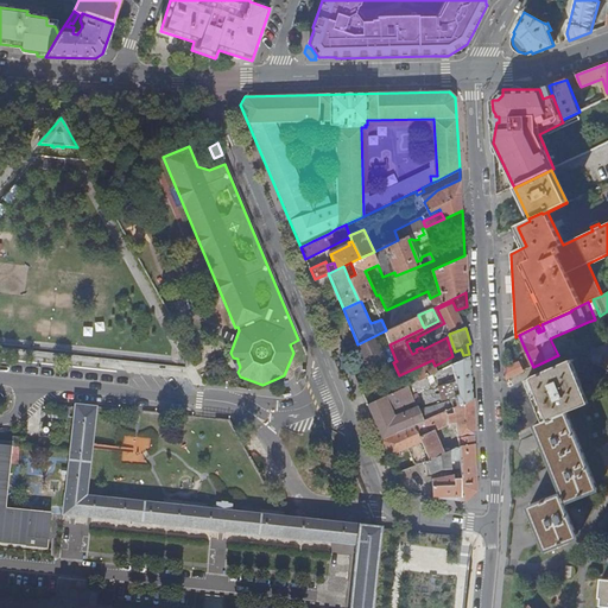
[(367,372),(396,360),(390,344),(387,341),(379,344),(374,336),(358,344),(355,344),(367,372)]
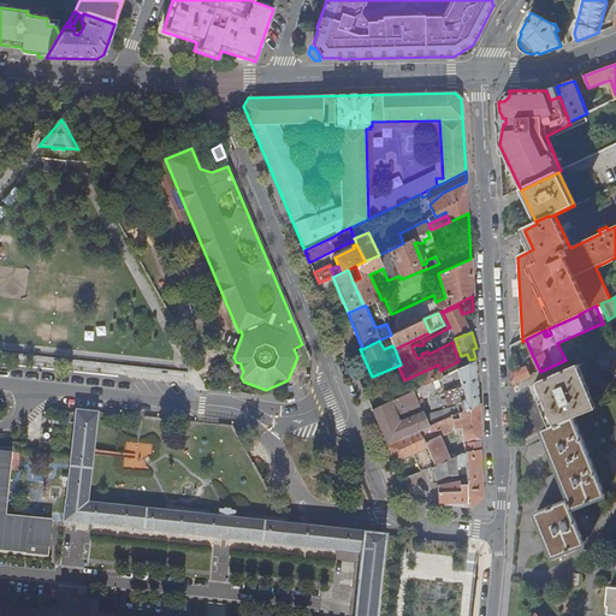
[(615,377),(615,348),(596,357),(599,368),(611,373),(615,377)]
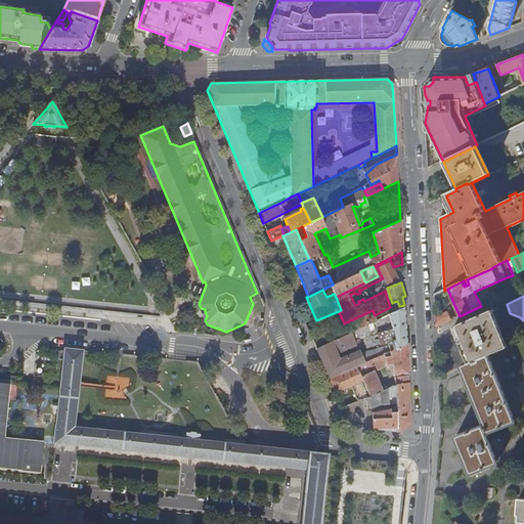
[(469,363),(488,355),(508,347),(499,326),(493,310),(462,323),(459,326),(454,328),(460,341),(469,363)]
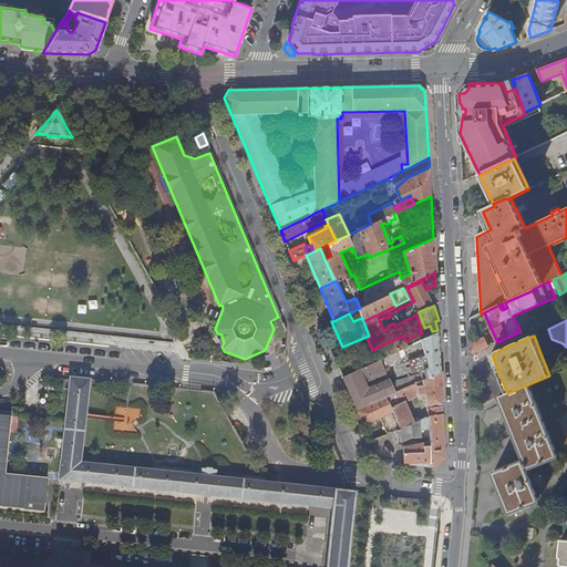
[(471,343),(472,353),(488,346),(485,338),(471,343)]
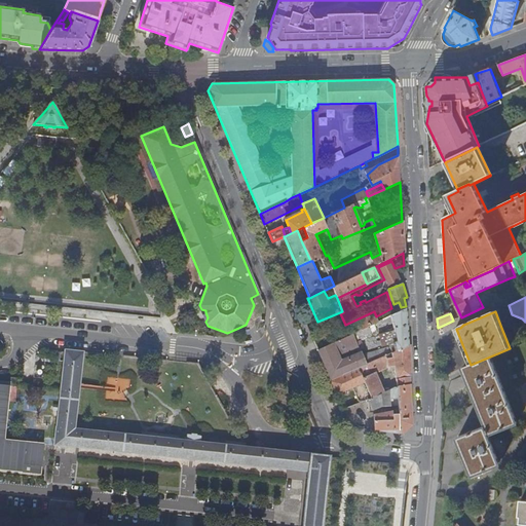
[(390,346),(391,352),(396,350),(395,343),(382,346),(379,334),(374,323),(366,327),(368,331),(362,334),(360,330),(353,333),(357,342),(361,340),(362,343),(359,345),(361,350),(363,354),(390,346)]
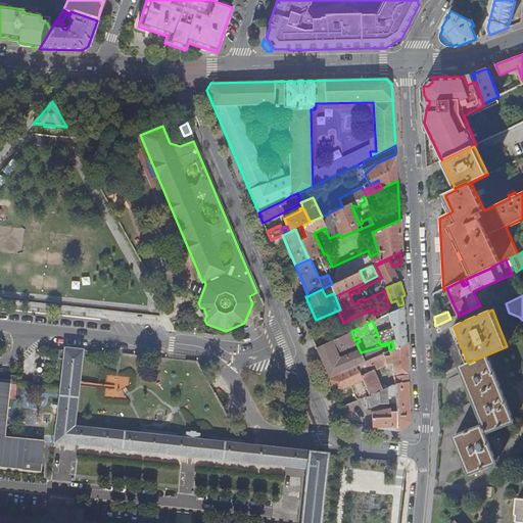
[(347,332),(332,340),(340,358),(359,348),(357,343),(354,340),(351,331),(347,332)]
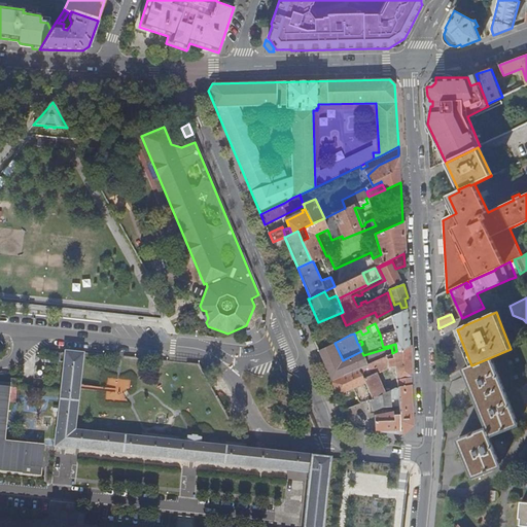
[(315,341),(319,350),(334,343),(329,335),(315,341)]
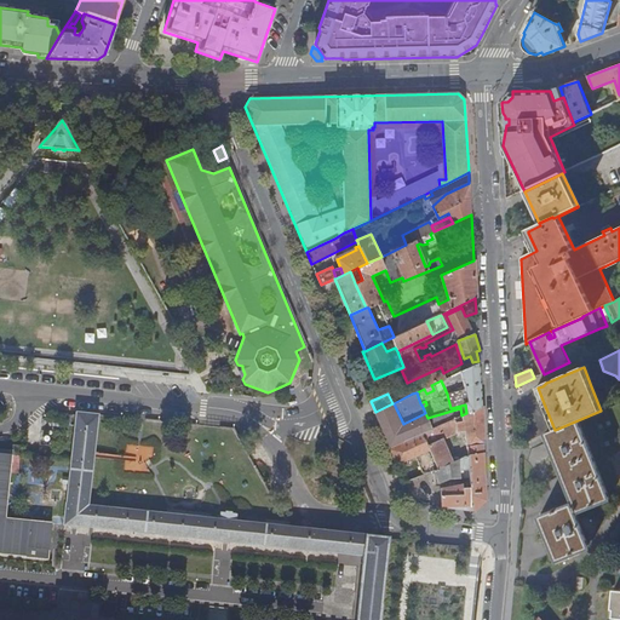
[(464,431),(469,455),(483,453),(483,445),(484,443),(483,406),(481,407),(466,413),(461,415),(431,429),(423,432),(436,468),(452,461),(442,438),(457,432),(464,431)]
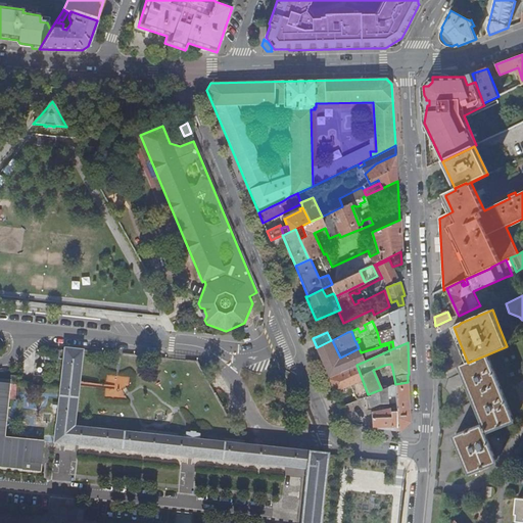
[(305,469),(307,452),(245,445),(198,440),(198,433),(187,432),(186,438),(74,427),(83,350),(64,348),(63,350),(58,350),(58,360),(62,360),(56,425),(55,425),(53,443),(72,445),(72,444),(189,457),(305,469)]
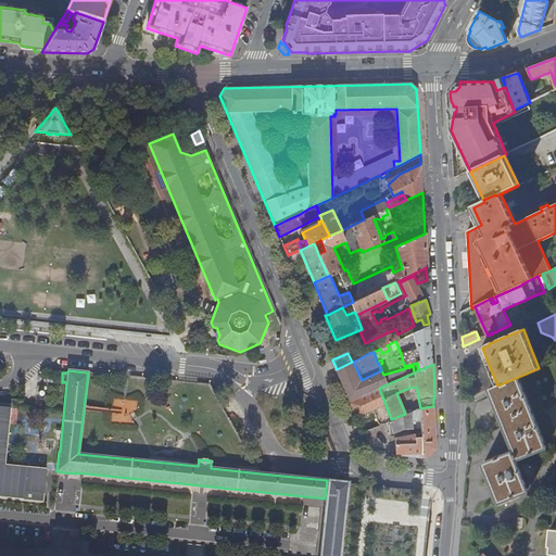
[(497,386),(490,389),(516,455),(514,456),(513,453),(484,464),(500,504),(523,494),(522,492),(528,490),(515,459),(518,458),(518,460),(547,447),(518,377),(497,386)]
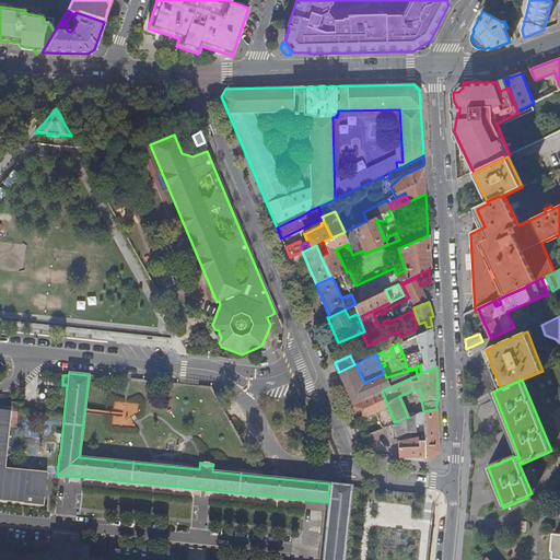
[(375,411),(382,428),(394,422),(382,391),(352,404),(358,419),(375,411)]
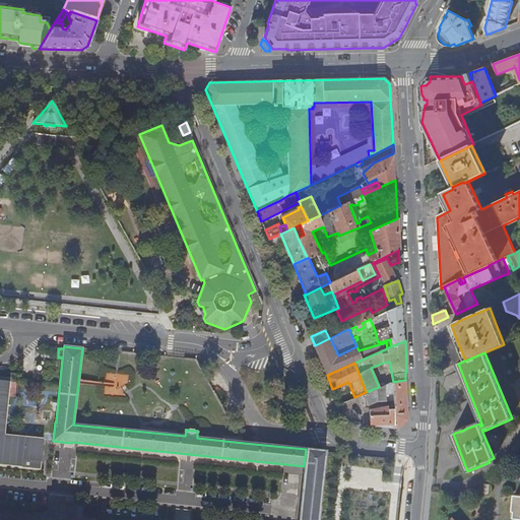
[(405,380),(393,382),(390,382),(379,387),(366,392),(354,397),(338,403),(343,414),(377,401),(386,401),(385,393),(393,393),(394,408),(389,408),(388,403),(387,403),(387,406),(381,407),(381,404),(377,404),(378,407),(370,409),(370,426),(397,429),(407,419),(405,380)]
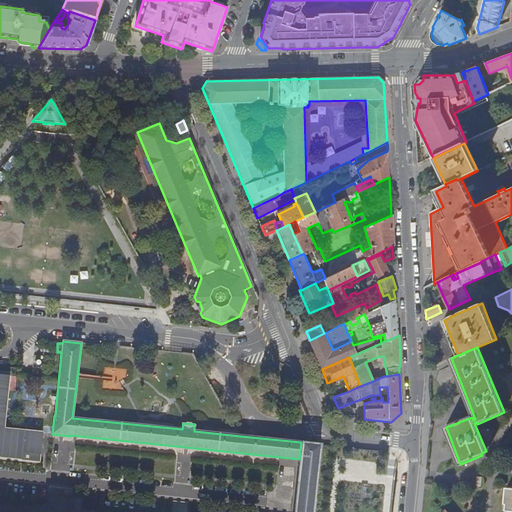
[(9,377),(0,376),(0,459),(38,464),(42,433),(3,429),(9,377)]
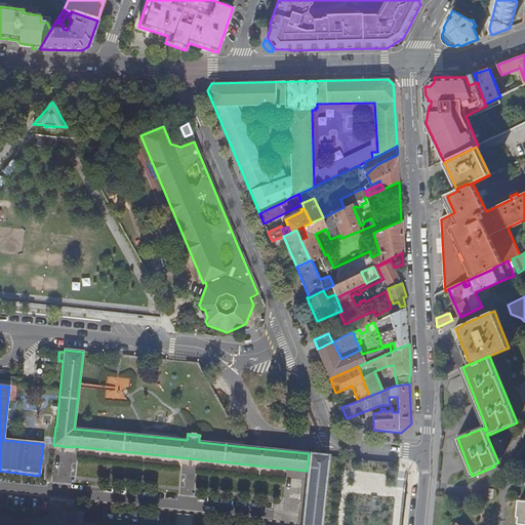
[(309,453),(307,471),(300,524),(321,524),(329,455),(309,453)]
